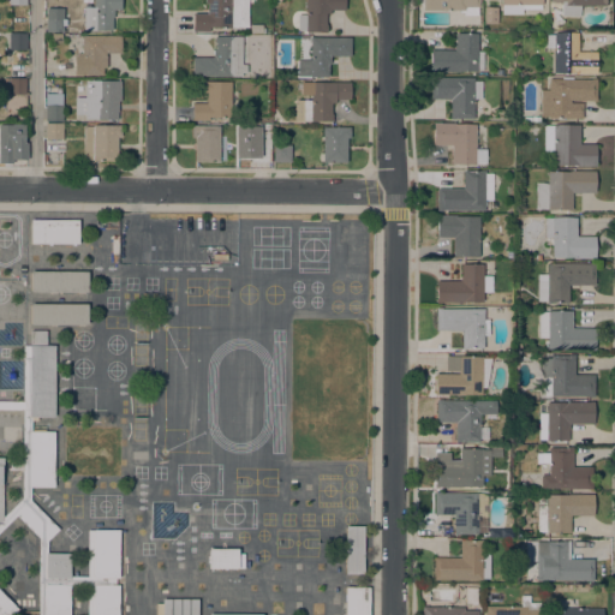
[(83,7),(94,7),(94,0),(120,0),(120,10),(113,10),(113,17),(112,17),(112,30),(83,30),(83,7)]
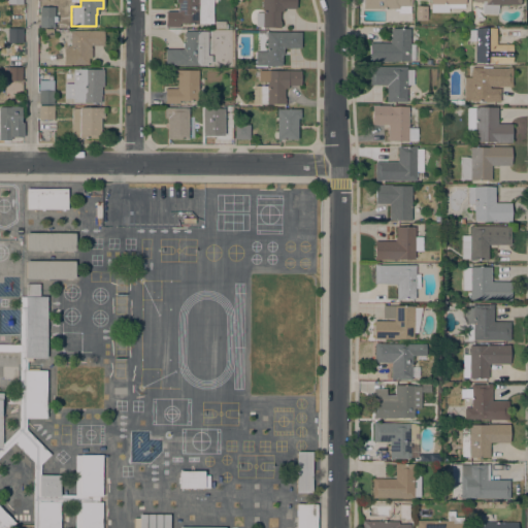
[(208,0),(208,23),(179,23),(179,26),(165,26),(165,11),(177,11),(177,2),(175,2),(175,0),(208,0)]
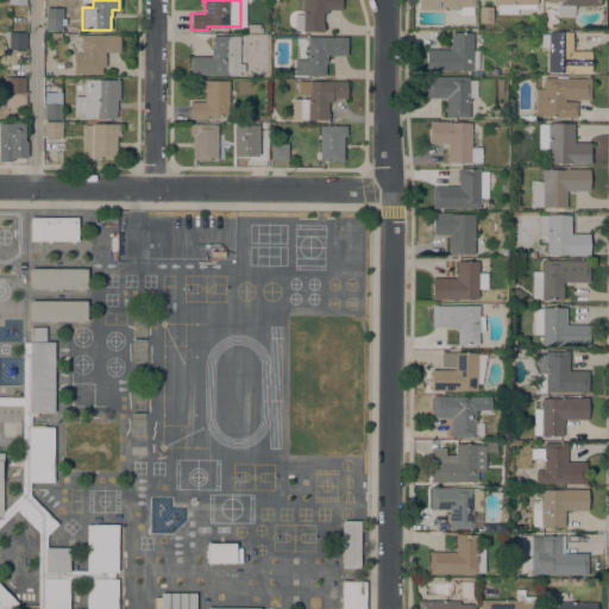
[(341,0),(341,10),(327,10),(327,13),(322,13),(322,24),(324,24),(324,31),(302,31),(302,30),(295,30),(295,14),(302,14),(302,0),(341,0)]
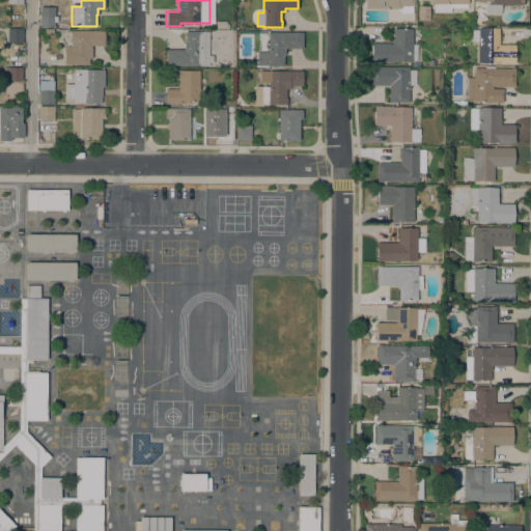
[(365,0),(413,0),(413,6),(412,6),(412,12),(400,12),(400,10),(396,10),(396,8),(365,8),(365,0)]
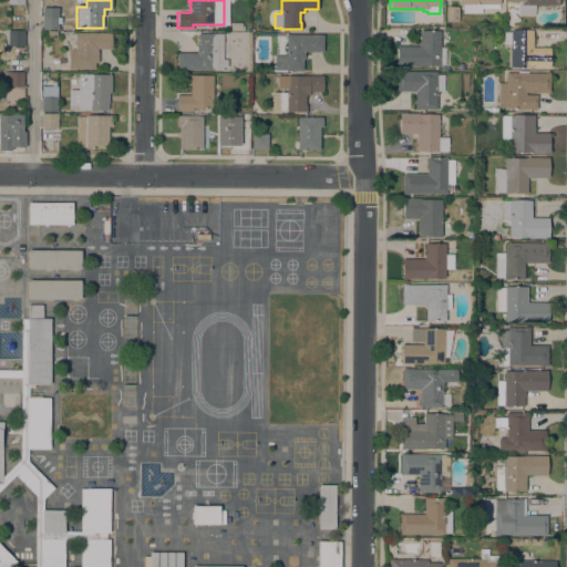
[(500,0),(500,3),(498,3),(498,8),(481,8),(481,13),(462,12),(462,3),(462,0),(500,0)]
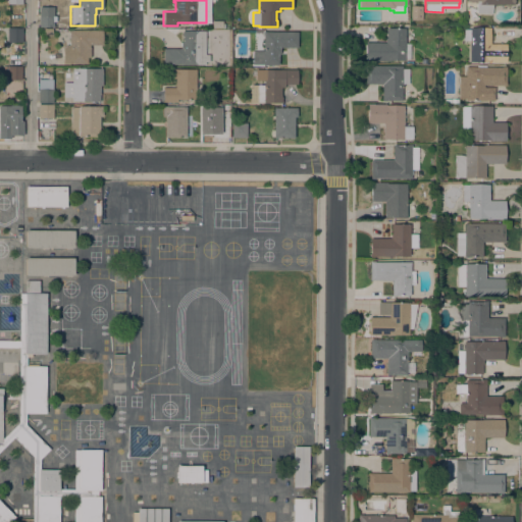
[(467,1),(467,0),(514,0),(514,4),(491,4),(491,13),(476,13),(476,2),(472,2),(467,1)]
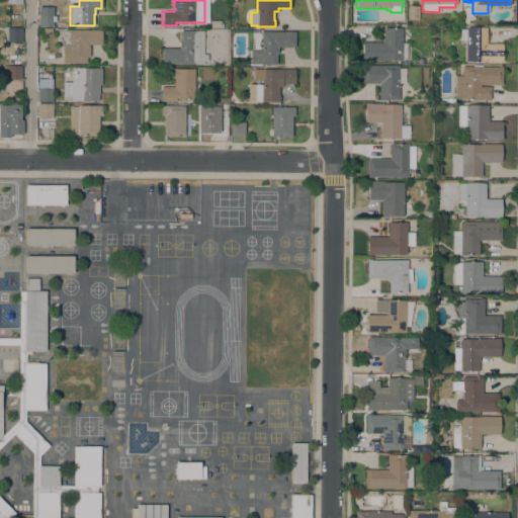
[(419,5),(419,19),(408,19),(408,5),(419,5)]
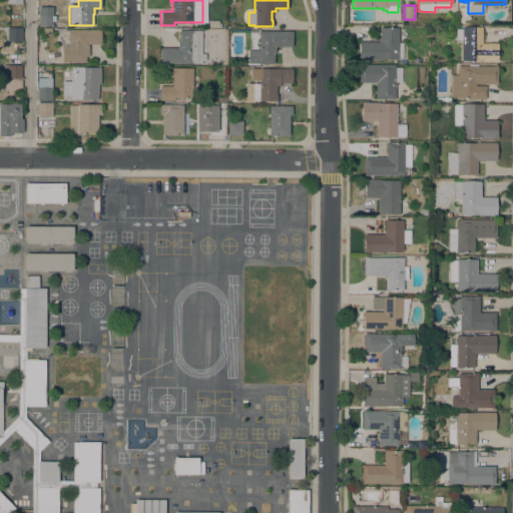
[(42,26),(38,26),(38,12),(52,13),(52,26),(51,26),(51,28),(42,28),(42,26)]
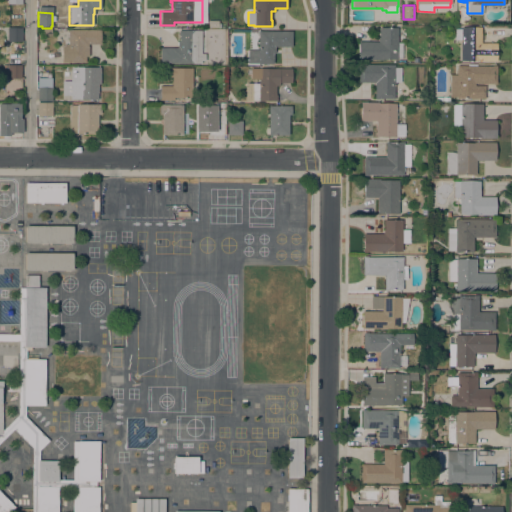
[(460,60),(461,39),(455,39),(455,28),(461,28),(461,26),(481,27),(481,42),(496,43),(496,61),(493,61),(472,60),(472,62),(469,62),(469,60),(460,60)]
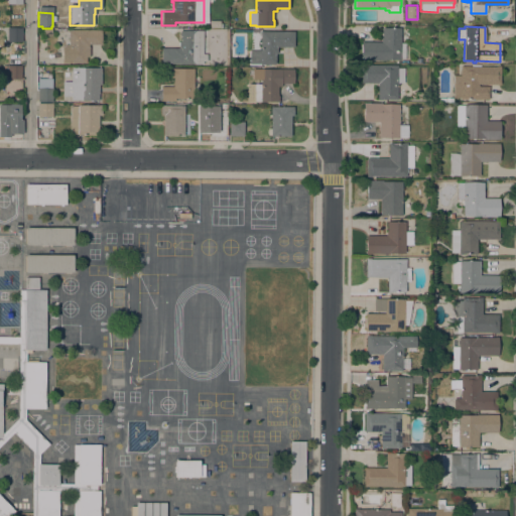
[(400,42),(405,42),(405,58),(400,58),(400,59),(384,59),(360,59),(361,41),(381,42),(381,36),(382,36),(382,27),(400,27),(400,42)]
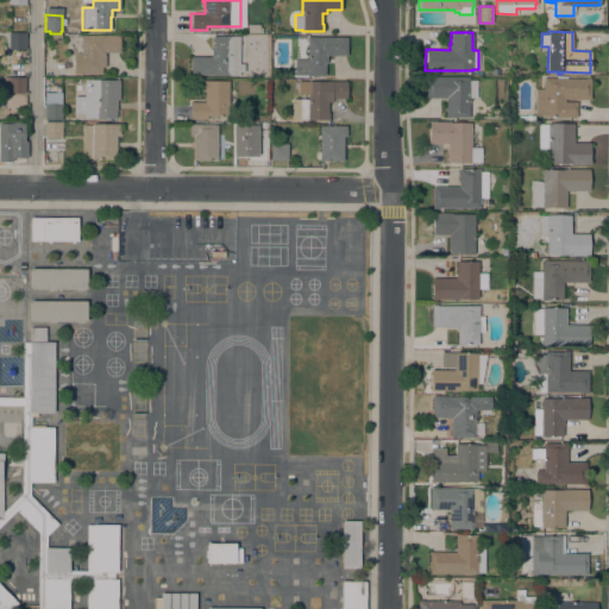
[(26,33),(25,49),(8,49),(8,33),(26,33)]
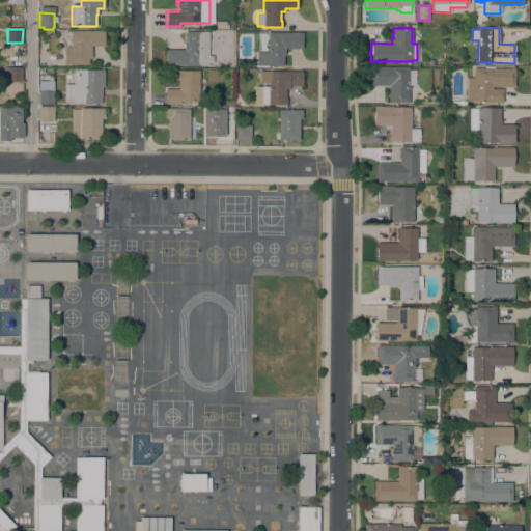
[(104,30),(104,45),(91,45),(91,48),(91,58),(88,58),(88,64),(63,64),(63,48),(66,48),(66,46),(71,46),(71,30),(104,30)]
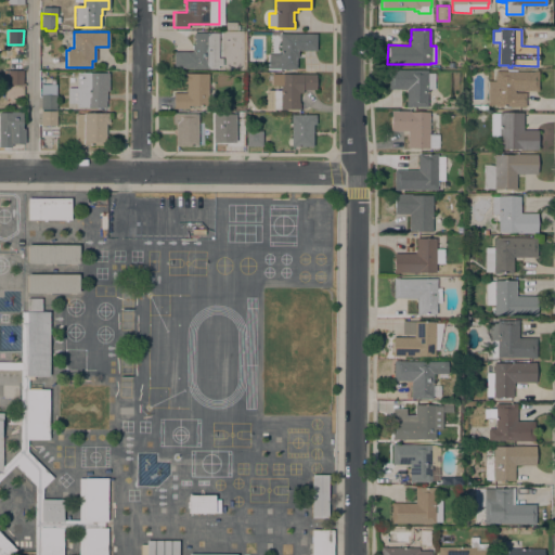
[(218,68),(173,68),(173,51),(192,51),(192,44),(193,44),(193,33),(218,33),(218,68)]
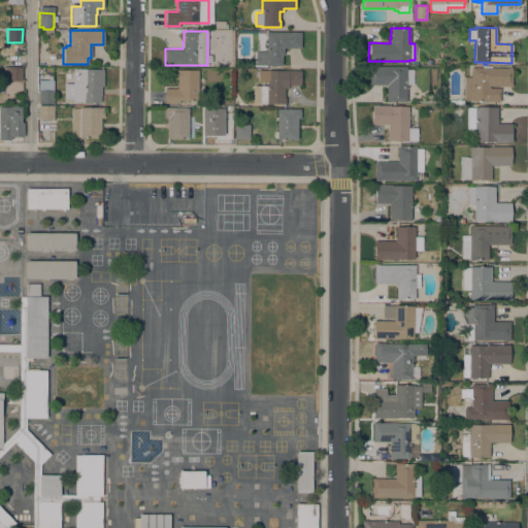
[(301,32),(300,47),(283,47),(283,55),(282,55),(281,66),(266,66),(266,65),(254,65),(254,52),(266,52),(266,32),(301,32)]
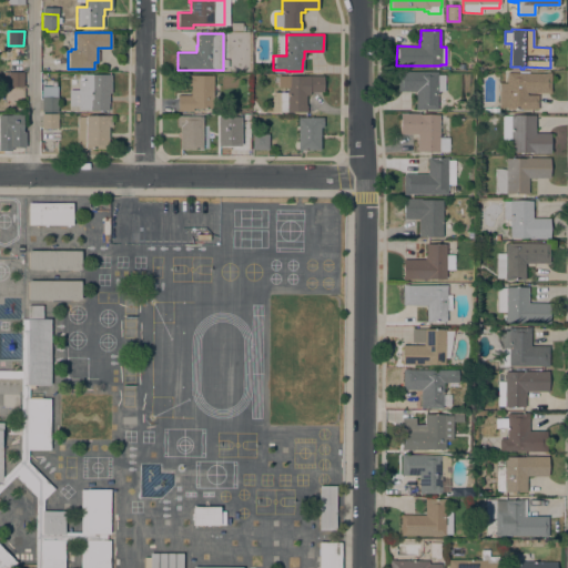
[(250,59),(250,70),(236,70),(237,59),(250,59)]
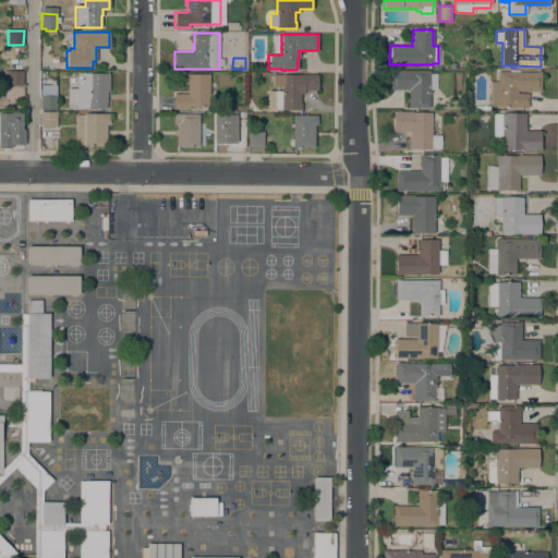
[(412,107),(412,108),(408,108),(408,89),(390,89),(390,69),(395,69),(395,70),(429,70),(429,73),(437,73),(436,89),(429,89),(429,107),(412,107)]
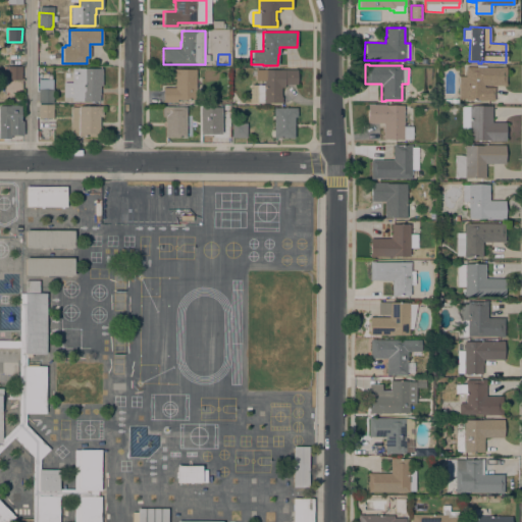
[(476,66),(477,65),(485,65),(485,66),(502,67),(502,66),(506,66),(506,86),(484,85),(484,87),(494,87),(493,100),(465,100),(465,99),(458,98),(458,75),(465,75),(465,66),(476,66)]
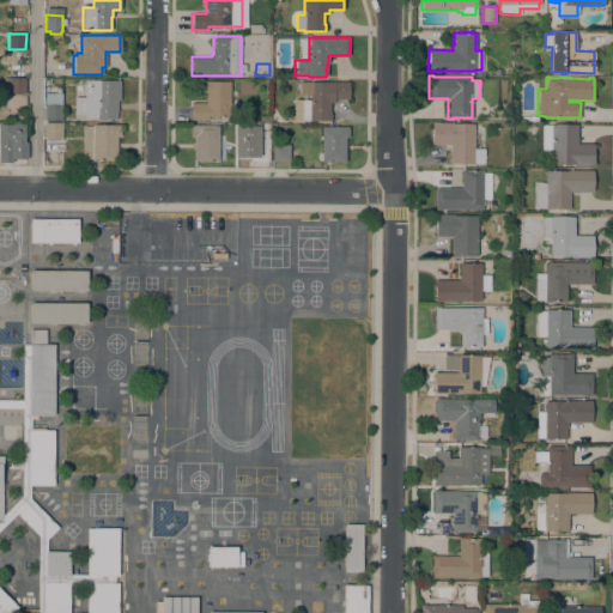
[(25,78),(25,93),(7,93),(8,78),(25,78)]
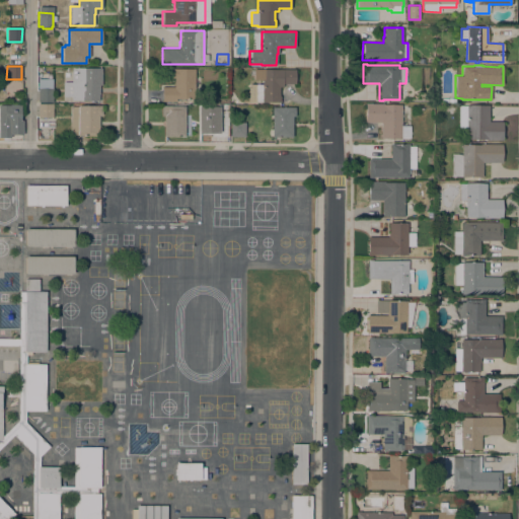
[(71,96),(63,96),(63,82),(71,82),(71,67),(101,68),(101,85),(98,85),(98,100),(71,100),(71,96)]
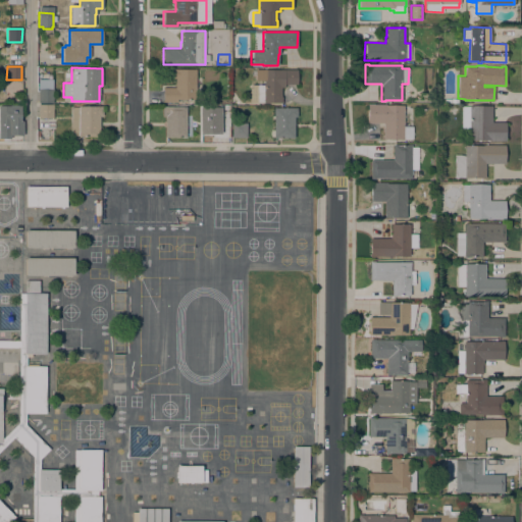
[(196,99),(176,99),(176,102),(163,102),(163,88),(175,88),(175,77),(172,77),(172,69),(196,69),(196,99)]
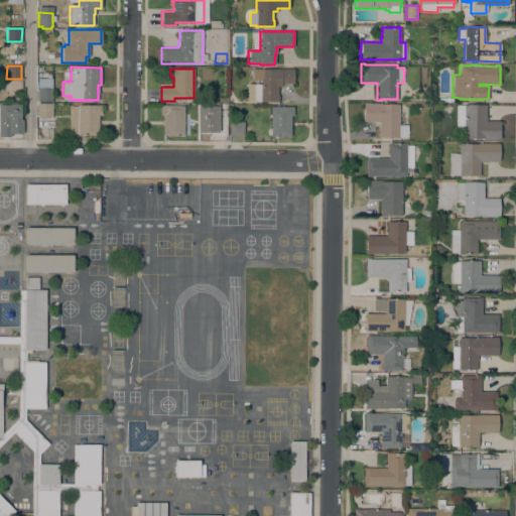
[(261,84),(261,79),(252,79),(252,69),(293,69),(293,83),(280,83),(280,86),(277,86),(277,95),(279,95),(278,102),(261,102),(261,101),(249,101),(249,84),(261,84)]
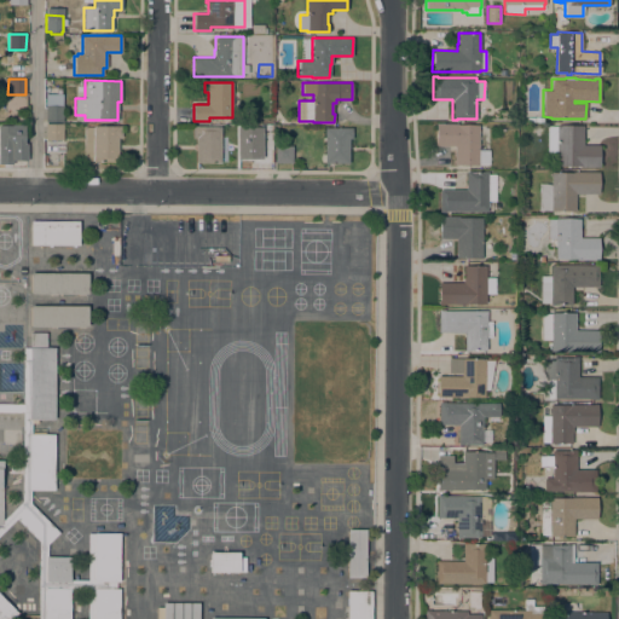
[(62,105),(62,121),(45,121),(45,105),(62,105)]
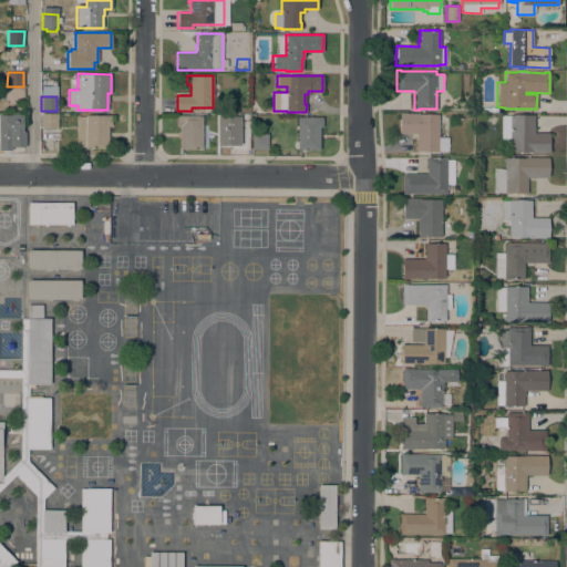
[(437,151),(416,151),(416,134),(399,133),(399,112),(405,113),(418,113),(418,114),(439,114),(437,151)]
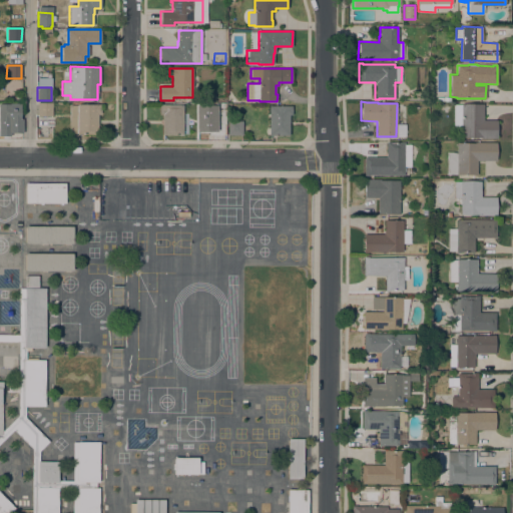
[(52,103),(52,115),(37,115),(37,103),(52,103)]
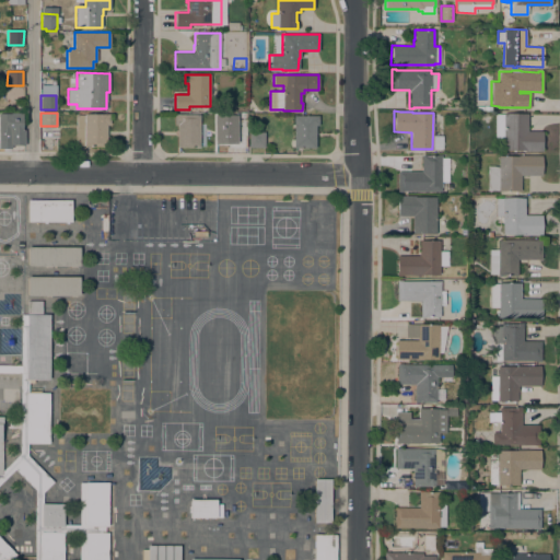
[(541,151),(527,151),(527,152),(521,151),(521,150),(515,150),(515,151),(513,151),(513,150),(503,150),(503,138),(494,138),(496,114),(503,114),(503,113),(527,113),(527,130),(543,131),(541,151)]
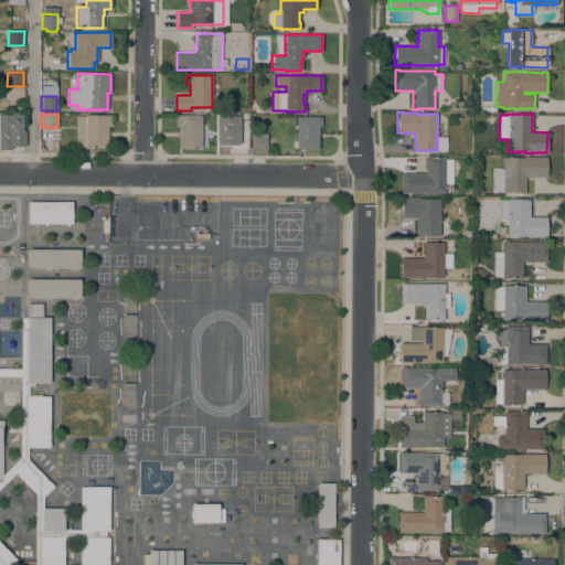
[(85,116),(85,115),(110,115),(110,125),(107,125),(107,148),(85,148),(85,146),(76,146),(76,116),(85,116)]
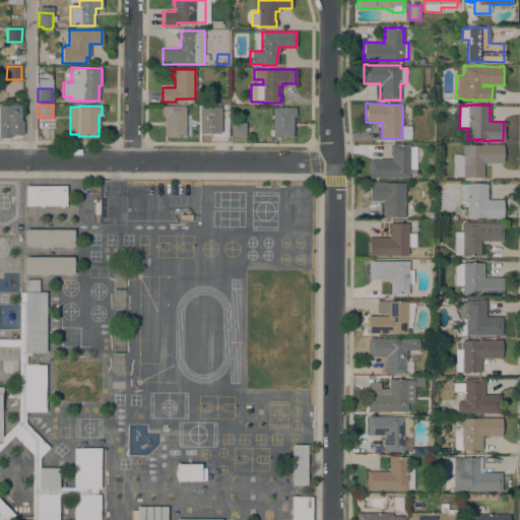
[(161,116),(161,106),(185,106),(185,114),(190,114),(190,129),(185,129),(185,136),(165,136),(165,116),(161,116)]
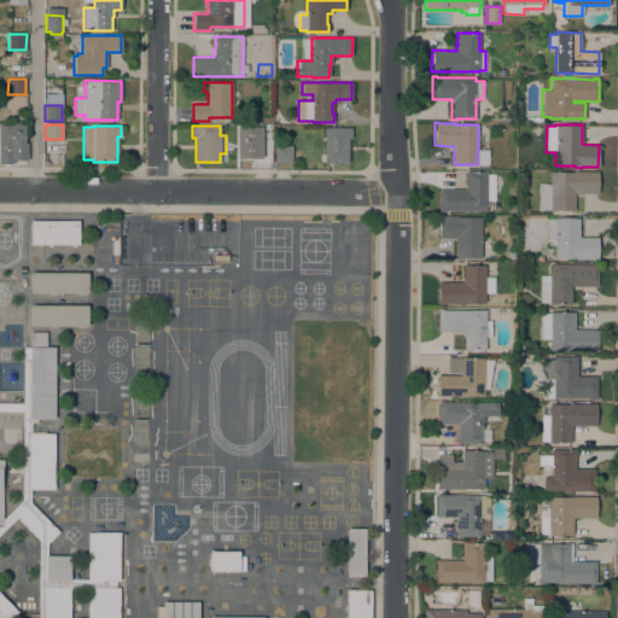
[(351,127),(351,138),(348,138),(348,163),(324,163),(324,127),(351,127)]
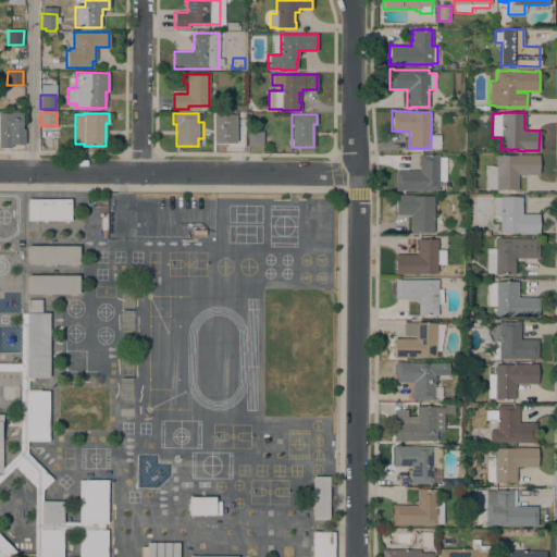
[(24,128),(24,145),(9,145),(9,128),(24,128)]
